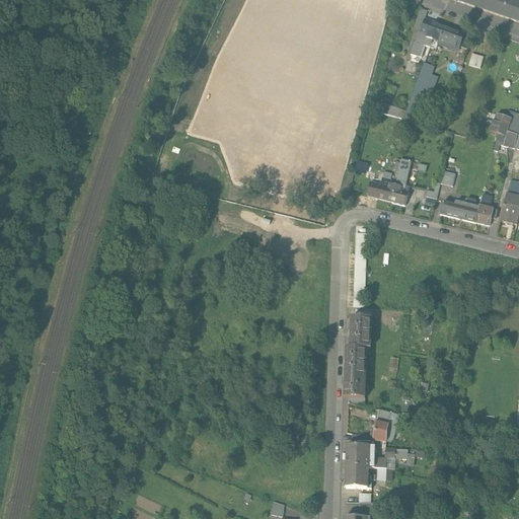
[(518,2),(511,0),(451,0),(452,0),(518,22),(518,2)]
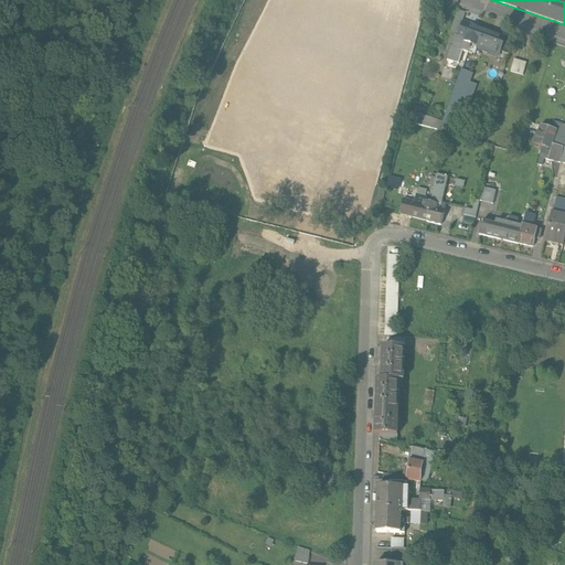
[(477,27),(462,21),(457,36),(455,35),(450,48),(467,53),(468,53),(477,28),(477,27)]
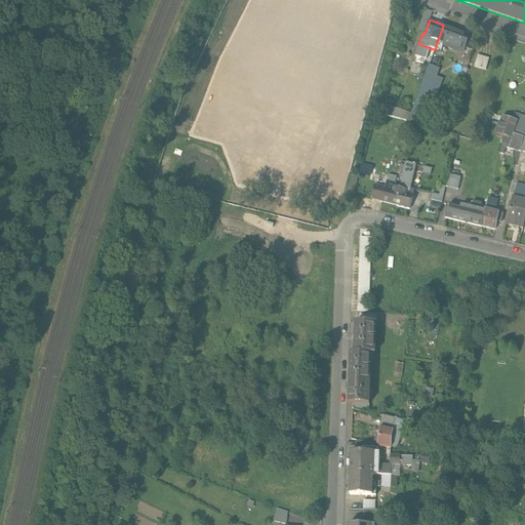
[(469,35),(443,26),(435,49),(441,51),(444,41),(450,43),(449,46),(463,50),(465,47),(469,35)]
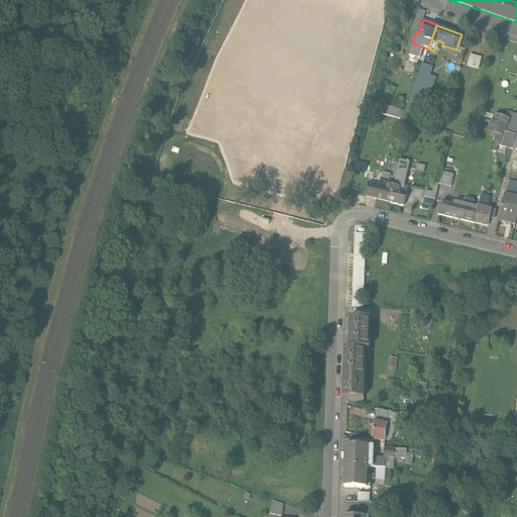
[(469,36),(461,34),(457,46),(464,48),(469,36)]
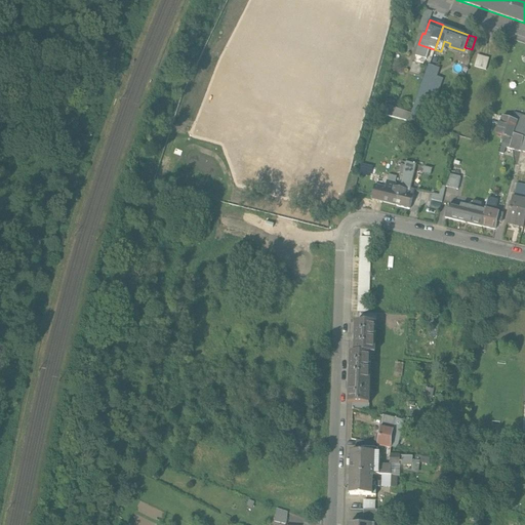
[(489,58),(477,55),(474,67),(485,70),(489,58)]
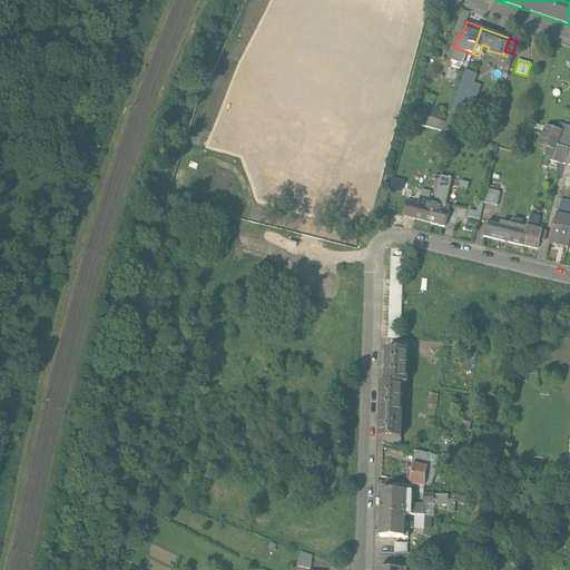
[(446,124),(444,131),(462,137),(481,86),(473,84),(477,75),(465,70),(446,124)]
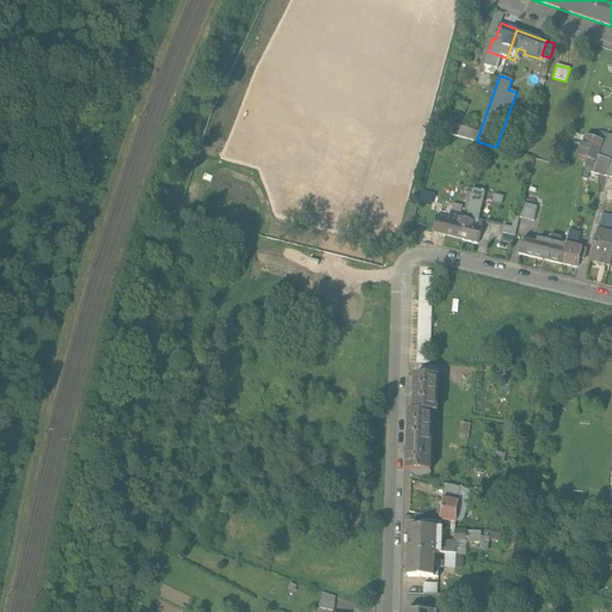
[(479,133),(448,121),(445,133),(477,141),(479,133)]
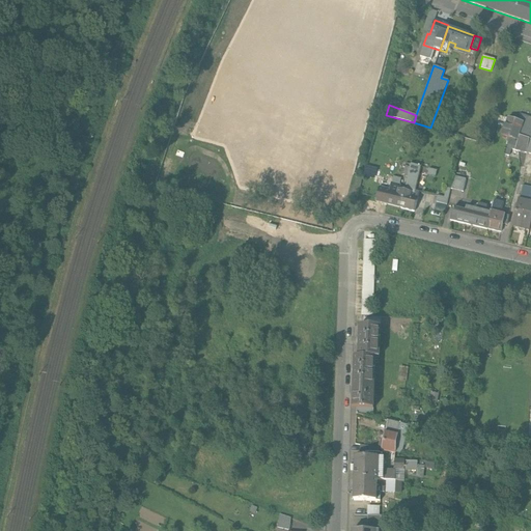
[(518,121),(523,122),(521,130),(519,136),(530,140),(530,139),(530,117),(520,114),(518,121)]
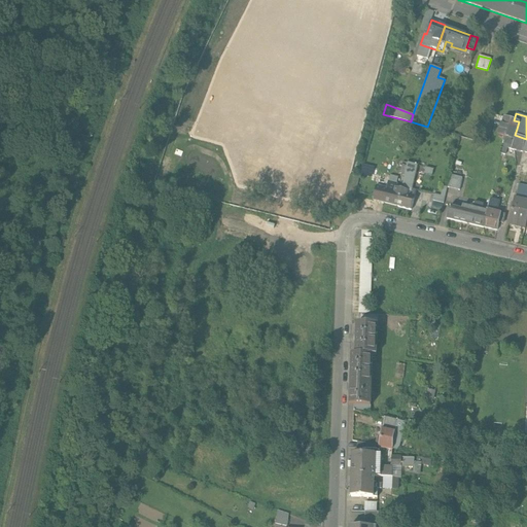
[(514,120),(504,117),(501,125),(507,126),(517,129),(519,121),(514,120)]
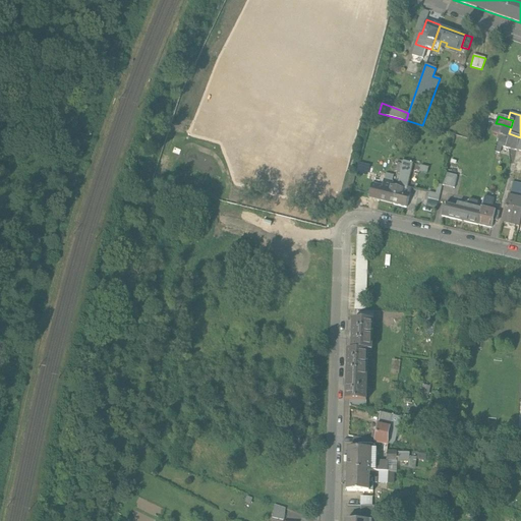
[(502,124),(496,123),(494,132),(499,134),(502,124)]
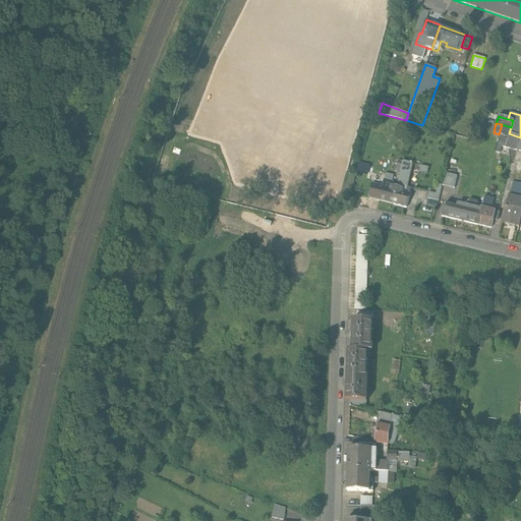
[(511,127),(502,124),(499,134),(508,137),(509,133),(511,127)]
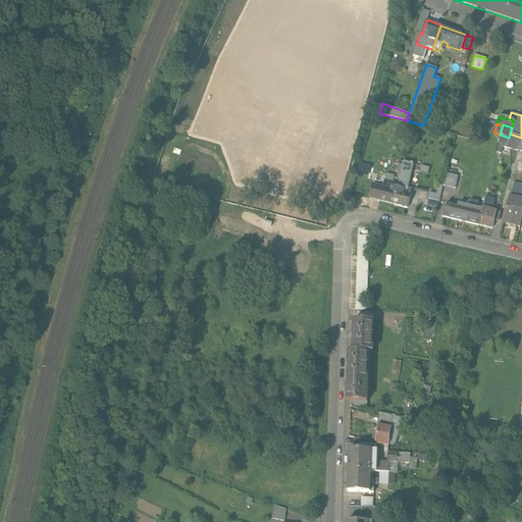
[(521,138),(510,134),(509,138),(506,148),(518,151),(521,138)]
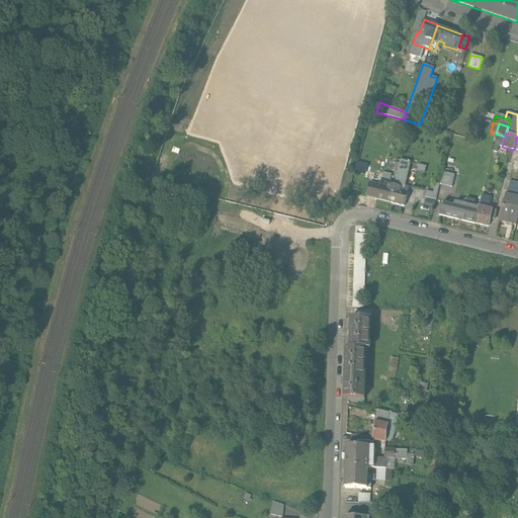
[(395,186),(391,202),(405,205),(409,187),(404,186),(410,163),(401,161),(399,172),(395,186)]
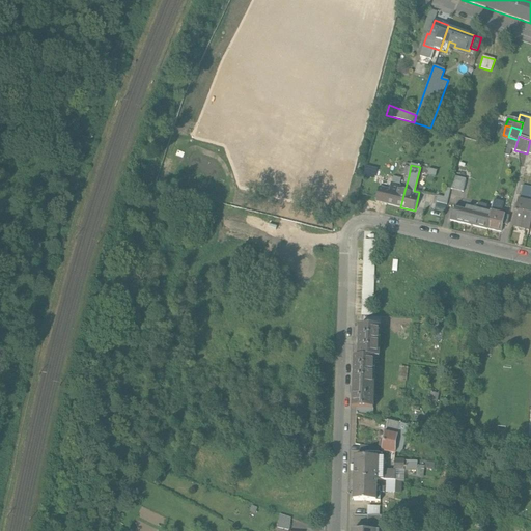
[(381,170),(376,169),(373,183),(388,186),(390,178),(380,175),(381,170)]
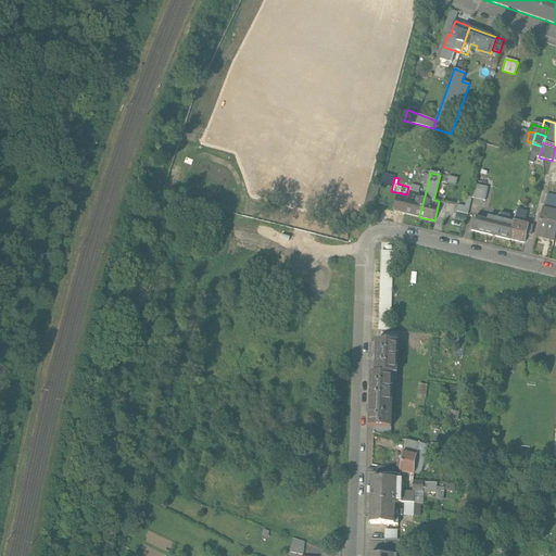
[(485,201),(489,188),(476,185),(472,198),(485,201)]
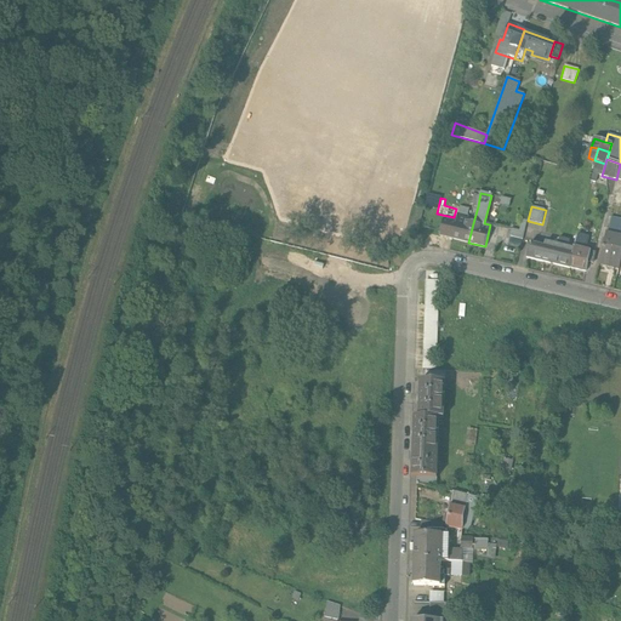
[(457,222),(443,218),(439,234),(454,238),(453,239),(468,243),(473,223),(467,221),(467,218),(459,216),(457,222)]
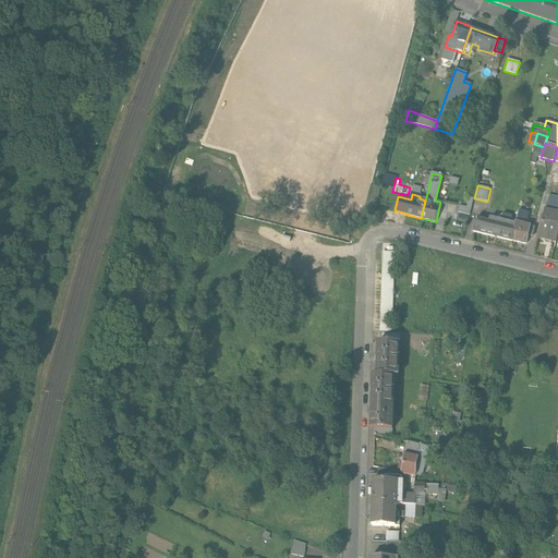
[(557,197),(549,195),(546,210),(557,214),(557,197)]
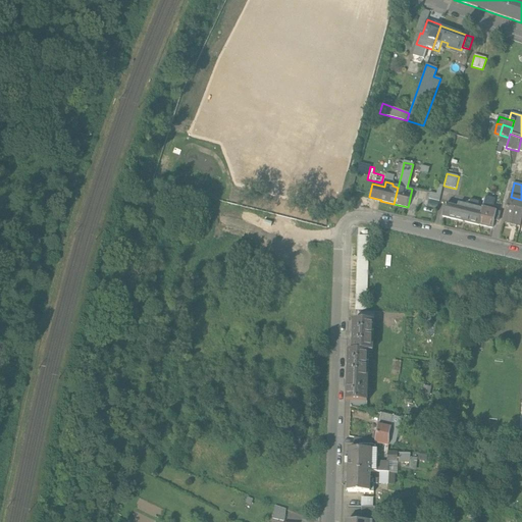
[(436,195),(430,193),(429,200),(438,202),(440,196),(436,195)]
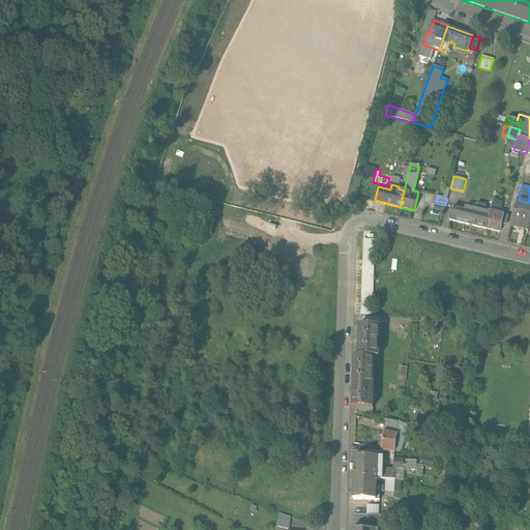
[(529,203),(519,200),(518,200),(511,226),(529,230),(529,223),(529,203)]
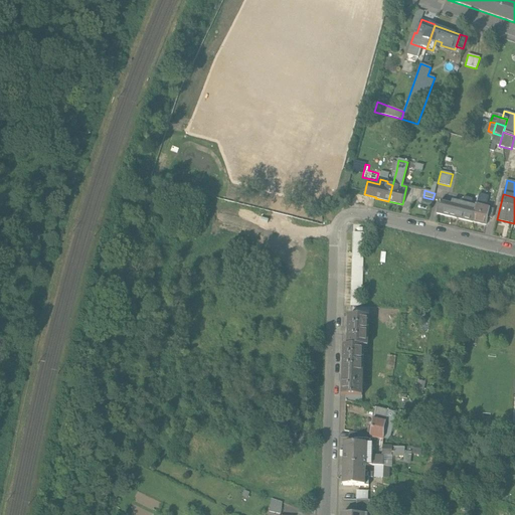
[(487,197),(479,195),(476,205),(477,205),(473,222),(486,225),(488,217),(492,218),(494,209),(485,207),(487,197)]
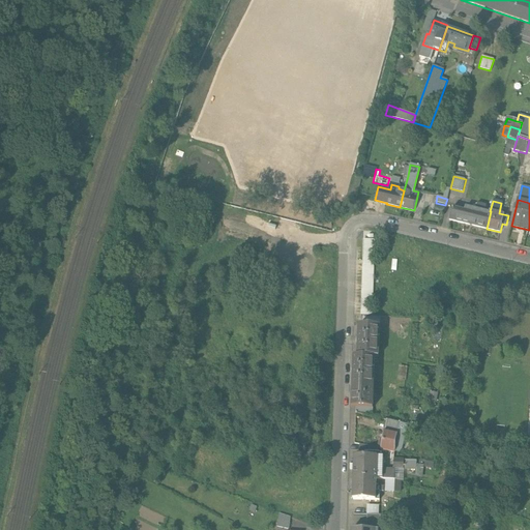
[(487,206),(478,204),(476,211),(474,210),(474,209),(467,207),(466,211),(452,208),(450,219),(487,229),(491,211),(490,211),(486,210),(487,206)]
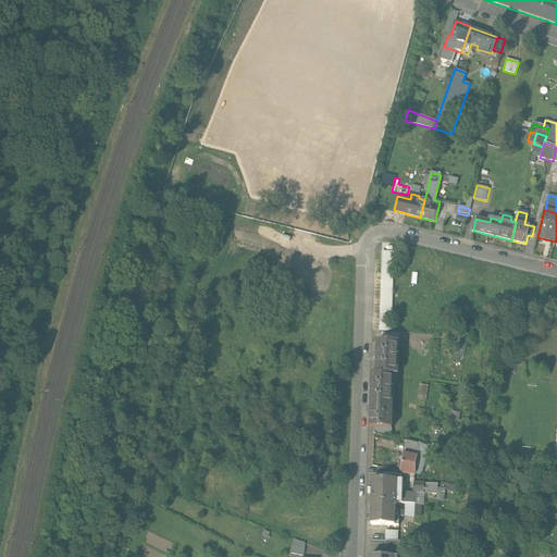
[(394,252),(382,252),(379,332),(392,332),(394,252)]
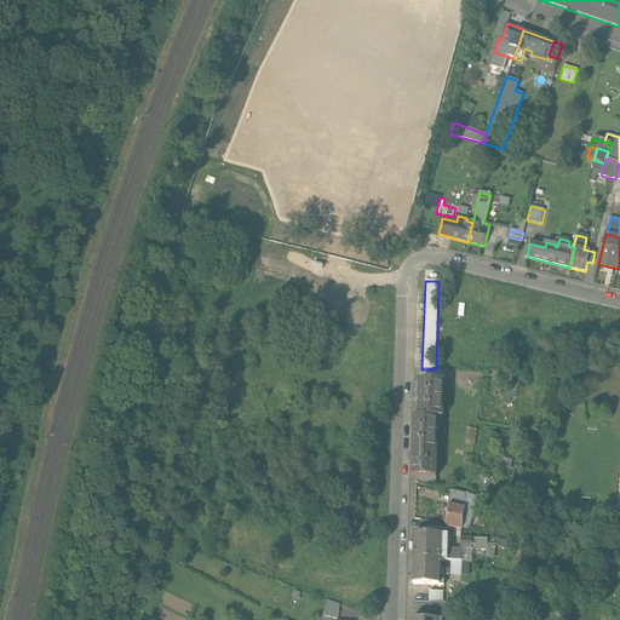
[(441,382),(419,380),(418,417),(413,417),(412,454),(413,454),(413,458),(412,458),(411,476),(436,477),(436,468),(434,466),(435,418),(440,418),(441,382)]
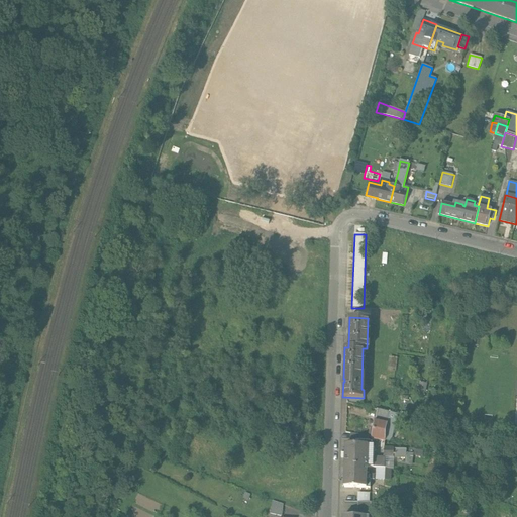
[(396,414),(378,410),(376,421),(375,420),(373,430),(374,430),(373,432),(369,432),(369,436),(370,437),(371,437),(372,438),(372,439),(385,442),(385,431),(392,432),(396,414)]
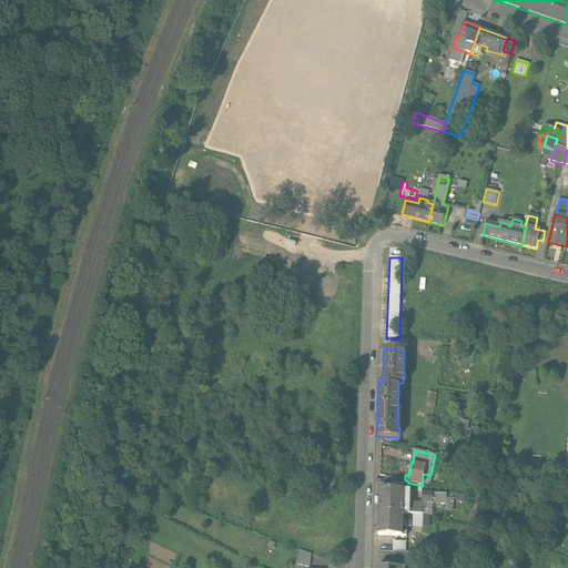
[(407,485),(405,485),(385,484),(385,489),(379,489),(378,513),(403,514),(411,514),(411,490),(409,488),(408,487),(407,485)]
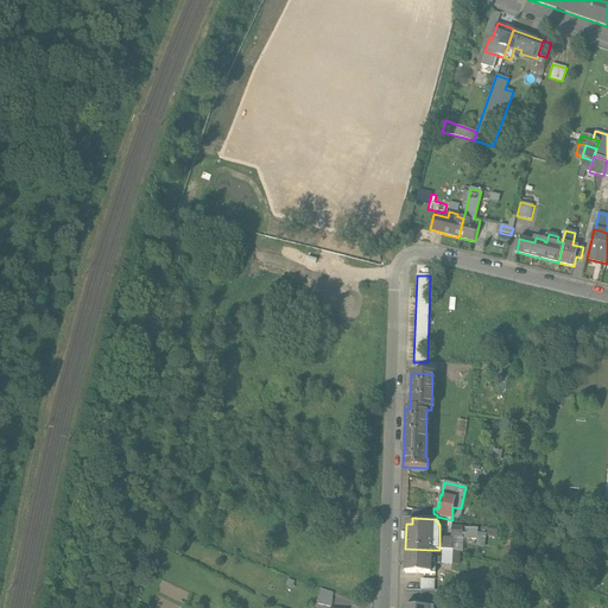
[(477,529),(462,529),(462,527),(451,527),(451,537),(477,538),(477,529)]
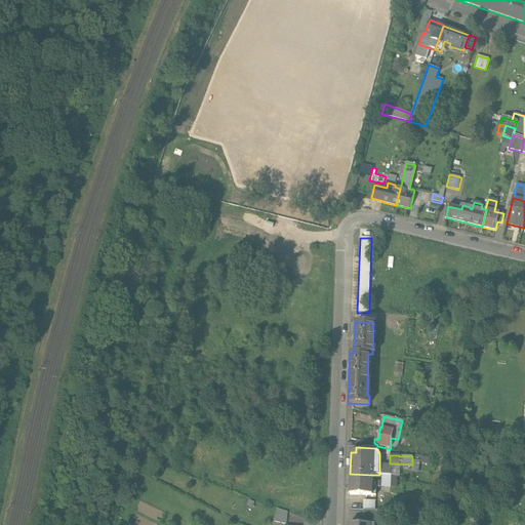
[(372,475),(350,474),(350,495),(371,496),(372,487),(375,487),(375,482),(372,482),(372,475)]
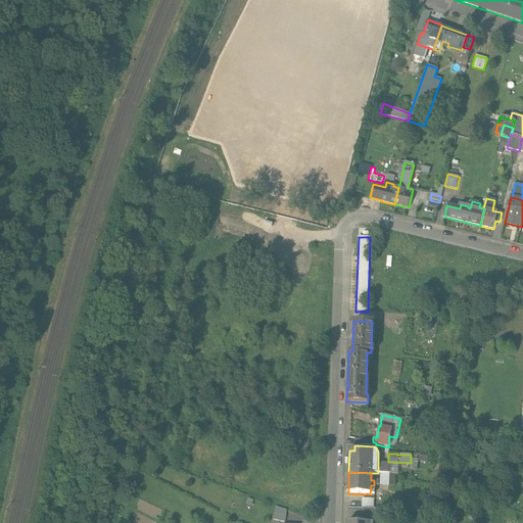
[(388,473),(380,473),(380,484),(388,484),(388,473)]
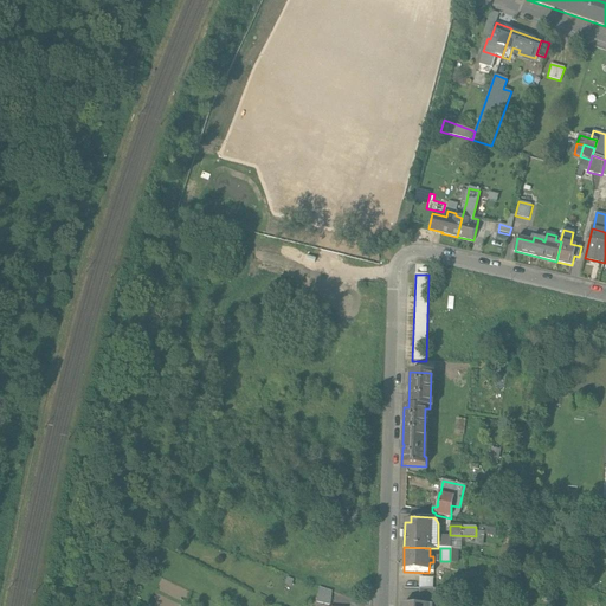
[(450,573),(433,573),(433,581),(434,581),(434,590),(449,590),(450,573)]
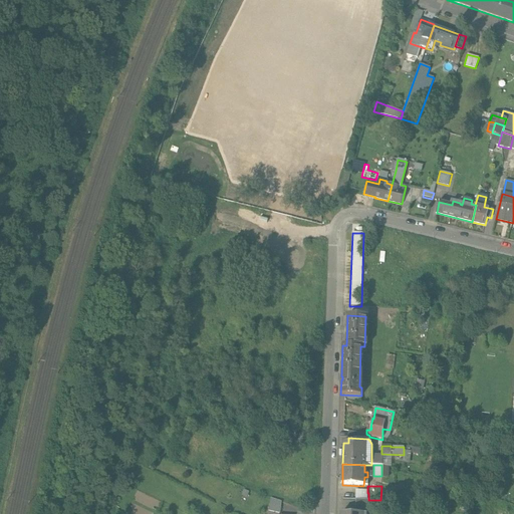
[(279,501),(270,498),(268,504),(268,510),(279,513),(279,501)]
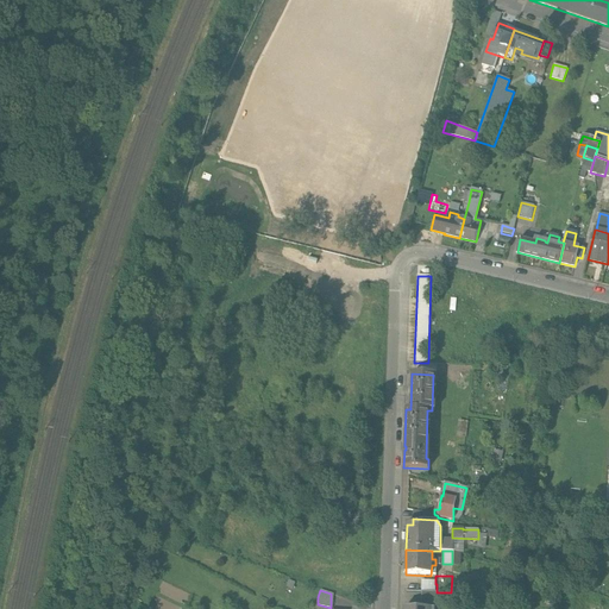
[(435,592),(422,591),(422,607),(434,607),(435,592)]
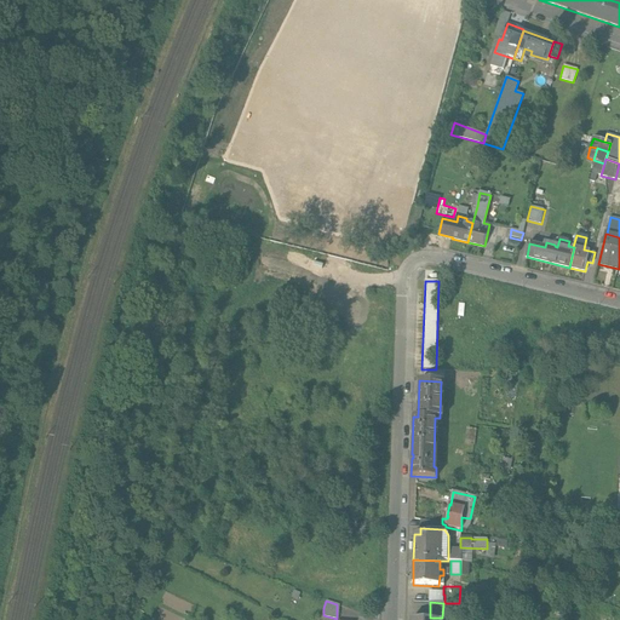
All buildings are outlined.
